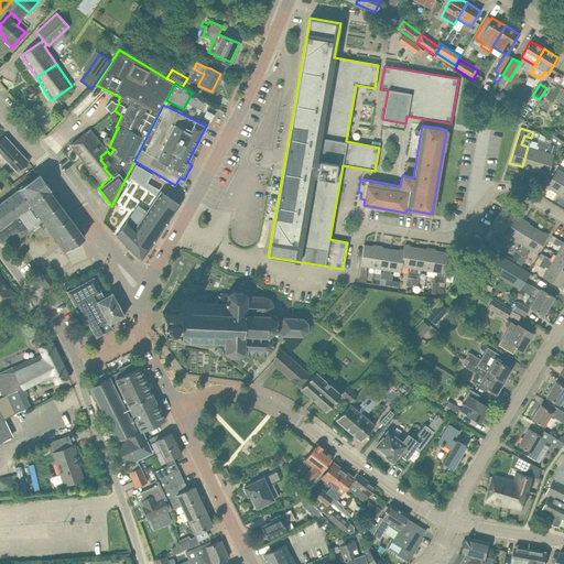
[(71,144),(88,166),(100,156),(107,151),(89,129),(71,144)]
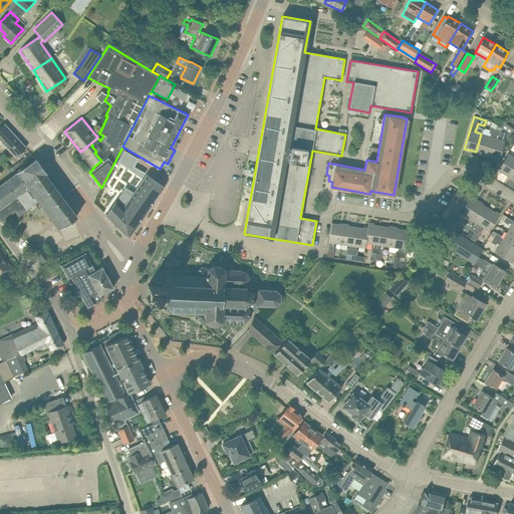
[(481,134),(476,152),(487,156),(496,129),(497,124),(492,121),(488,136),(481,134)]
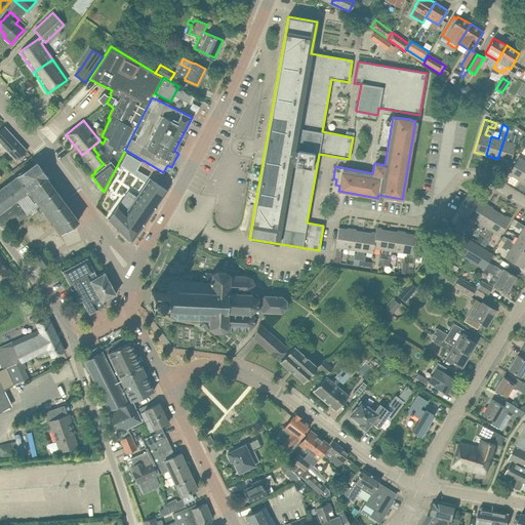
[(515,125),(512,130),(521,137),(524,132),(515,125)]
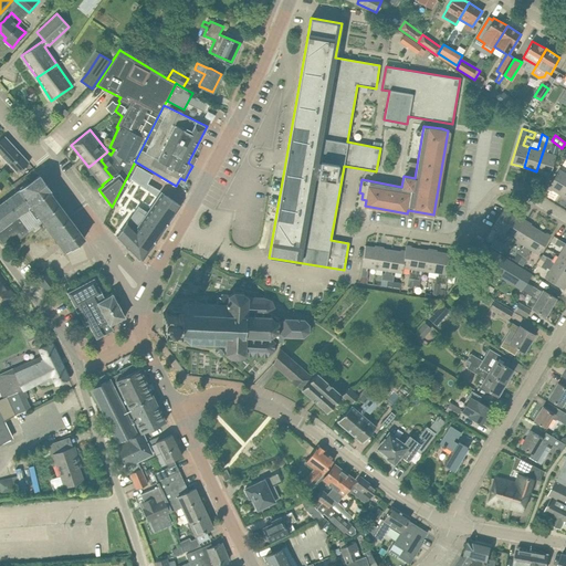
[(0,139),(0,155),(3,159),(8,164),(17,174),(21,169),(29,161),(16,148),(4,136),(0,139)]
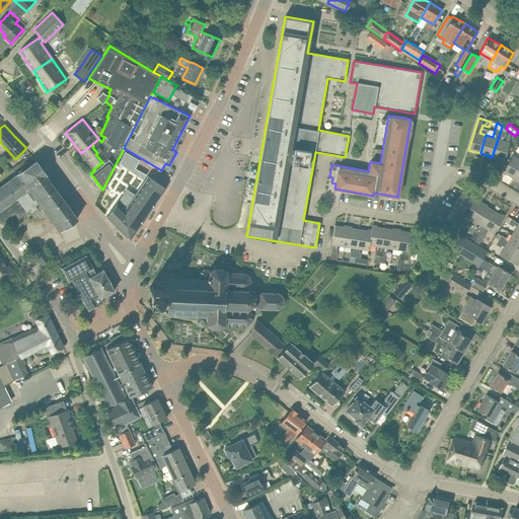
[(501,130),(492,157),(504,161),(510,142),(503,140),(506,132),(501,130)]
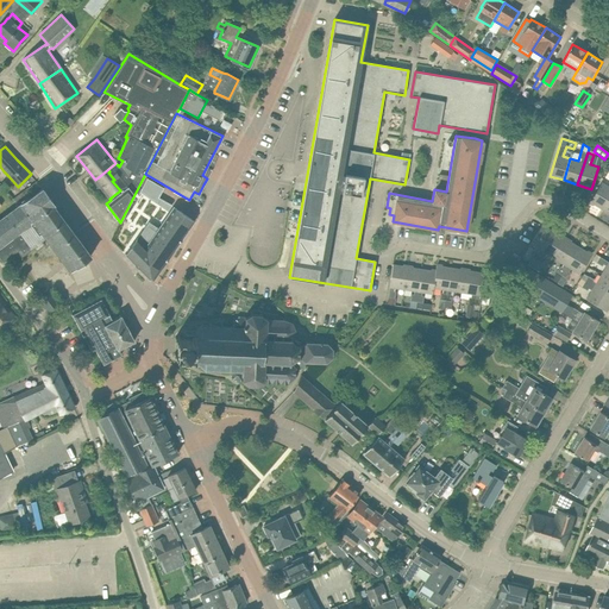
[(110,171),(108,169),(95,180),(110,199),(120,190),(112,181),(114,180),(108,173),(110,171)]
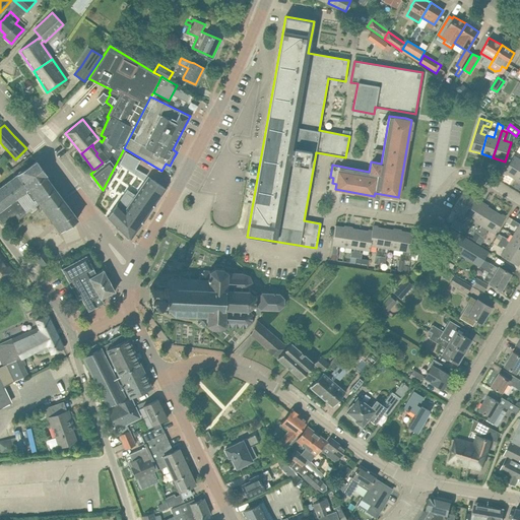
[(118,167),(105,192),(119,201),(107,217),(128,239),(132,238),(166,189),(146,175),(150,169),(139,161),(140,160),(125,151),(118,167)]
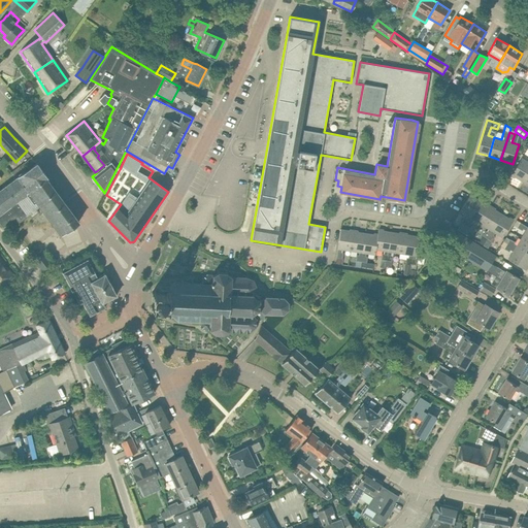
[(527,160),(527,161),(521,158),(510,174),(522,182),(527,170),(527,160)]
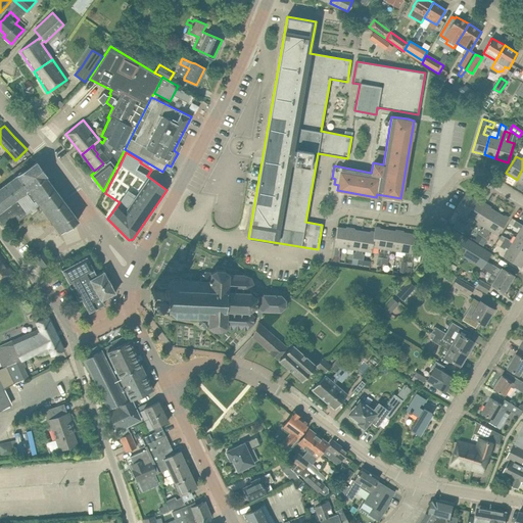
[(37,161),(18,175),(0,188),(0,221),(3,225),(15,216),(18,221),(40,204),(60,232),(65,228),(65,229),(78,220),(46,176),(47,176),(37,161)]
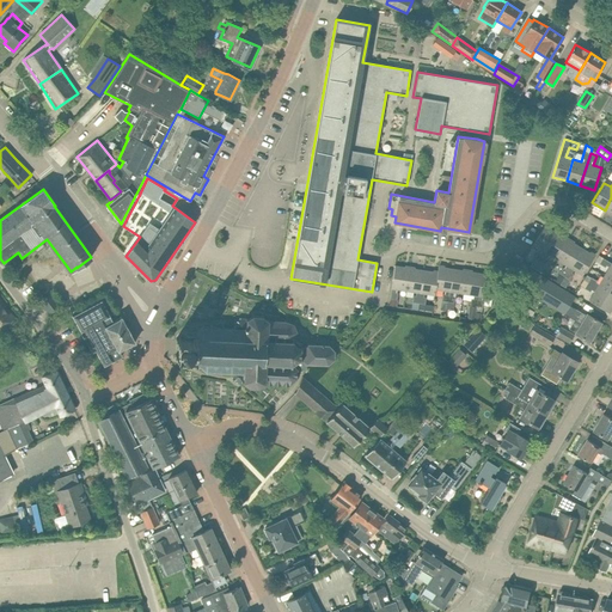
[(557,233),(545,225),(533,245),(542,250),(540,254),(538,252),(534,258),(537,259),(540,262),(557,233)]
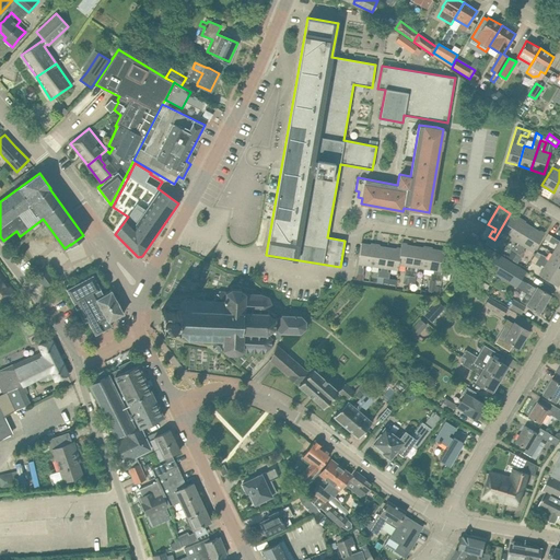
[(510,213),(494,240),(498,242),(499,243),(504,234),(510,237),(521,220),(510,213)]
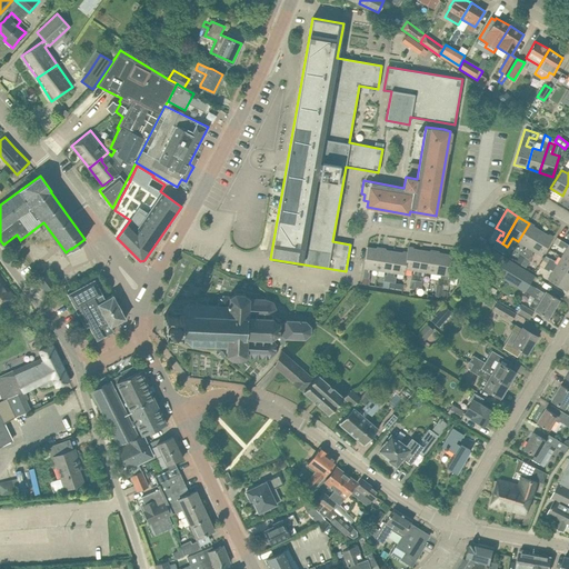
[(525,257),(541,230),(529,223),(518,241),(525,246),(519,253),(525,257)]
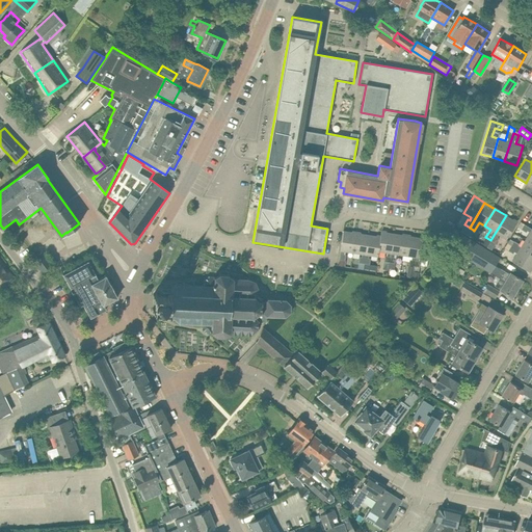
[(500,235),(506,239),(516,222),(506,215),(490,240),(496,243),(500,235)]
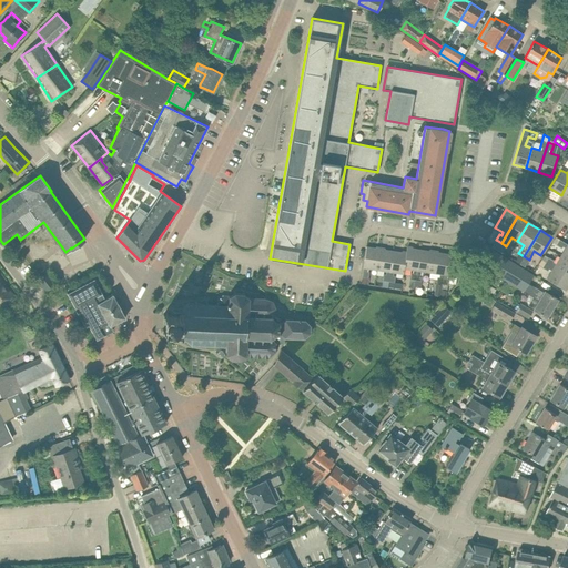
[(496,240),(492,247),(495,249),(497,250),(501,243),(498,241),(496,240)]
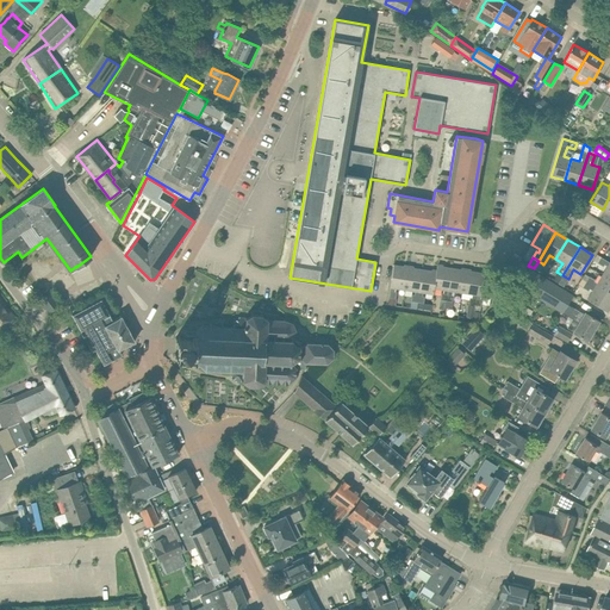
[(607,268),(602,275),(609,279),(609,262),(601,257),(597,262),(607,268)]
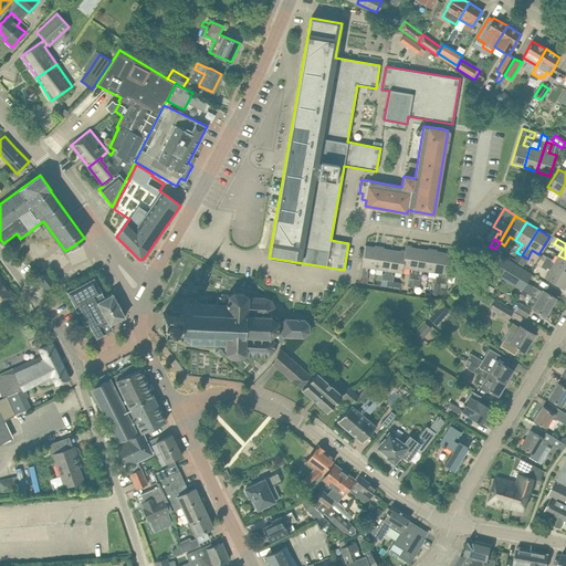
[(500,242),(495,249),(500,252),(504,245),(503,244),(500,242)]
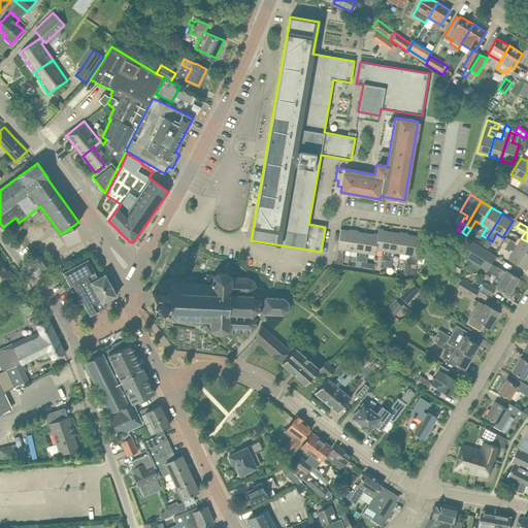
[(343,250),(351,251),(354,231),(340,229),(336,258),(336,263),(342,264),(343,259),(342,259),(343,250)]
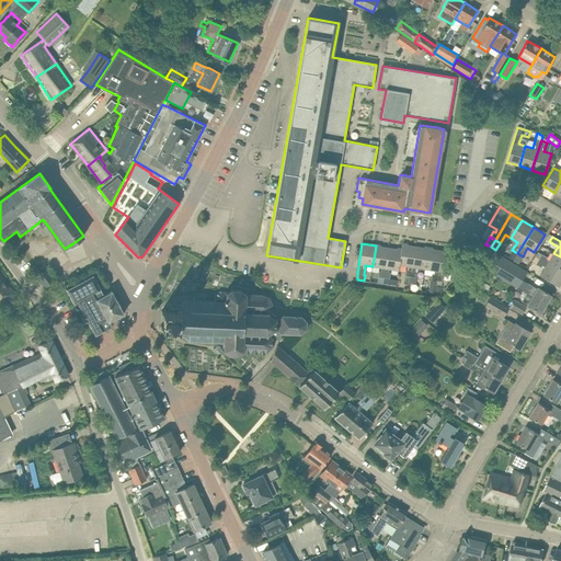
[(402,244),(401,250),(399,265),(407,266),(404,275),(403,275),(402,288),(409,289),(410,276),(415,247),(402,244)]
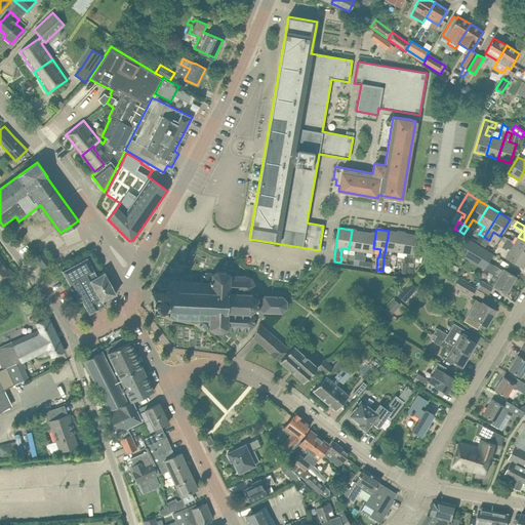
[(363,232),(352,230),(349,249),(355,250),(354,259),(359,260),(363,232)]
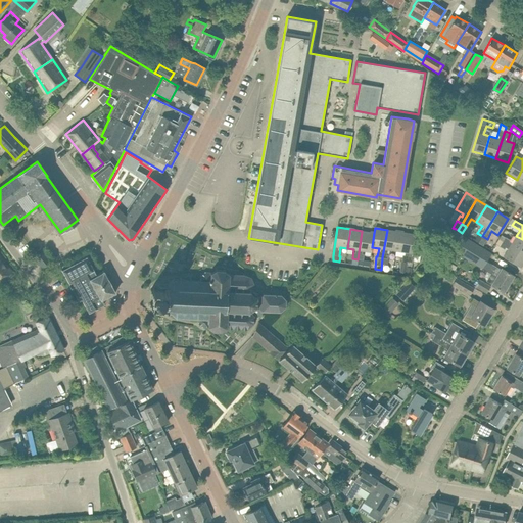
[(389,250),(396,251),(399,232),(387,230),(382,257),(388,258),(389,250)]
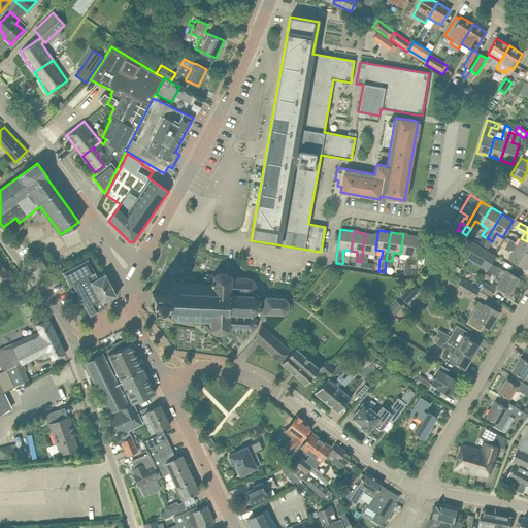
[(375,255),(375,250),(377,235),(365,233),(361,262),(366,262),(368,254),(375,255)]
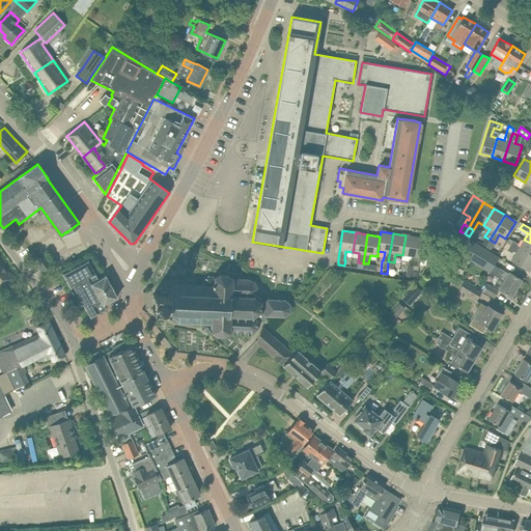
[(490,272),(498,257),(462,234),(452,249),(490,272)]
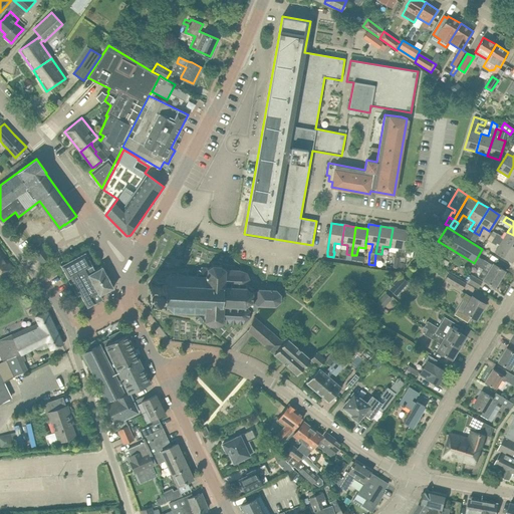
[(405,229),(393,228),(390,247),(396,248),(393,267),(398,268),(399,263),(405,229)]
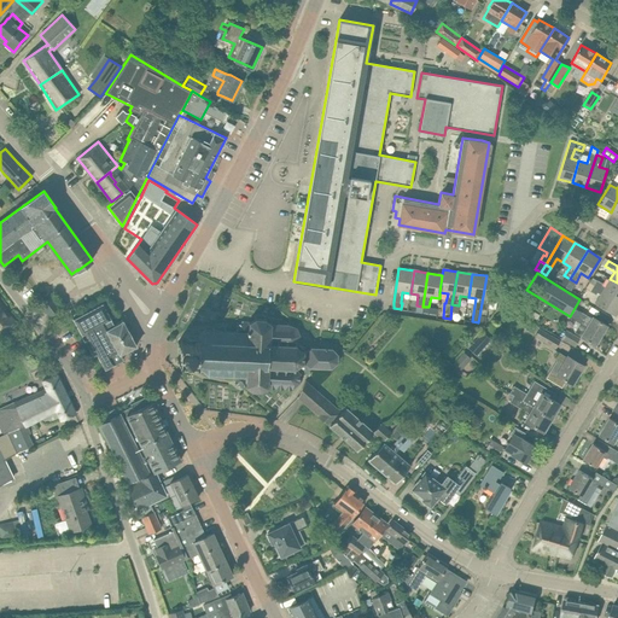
[(501,278),(487,275),(479,316),(485,318),(489,299),(497,301),(501,278)]
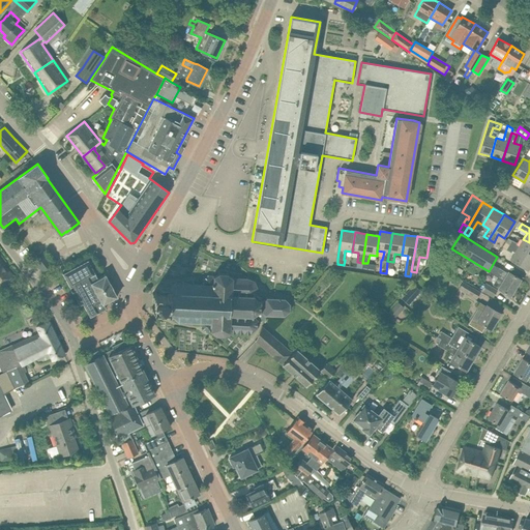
[(488,240),(484,246),(490,249),(494,242),(489,239),(488,240)]
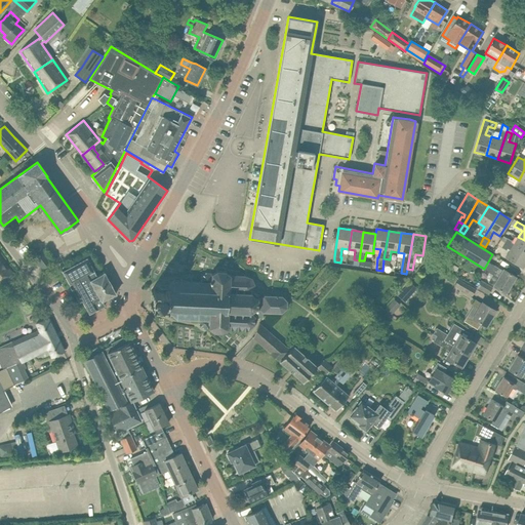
[(505,242),(524,254),(524,240),(518,237),(514,244),(511,242),(512,241),(507,238),(505,242)]
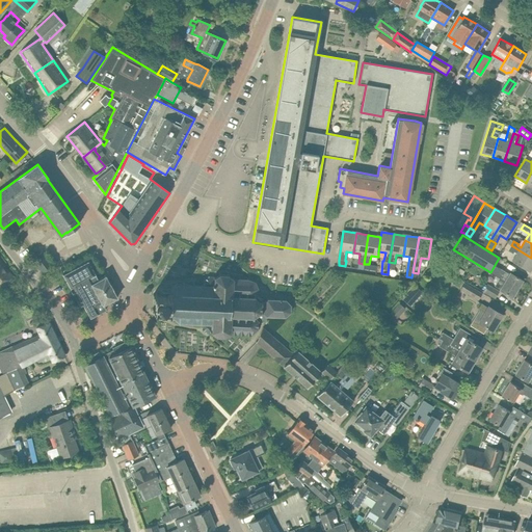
[(508,250),(513,254),(514,251),(516,254),(512,261),(529,271),(531,266),(531,258),(511,245),(508,250)]
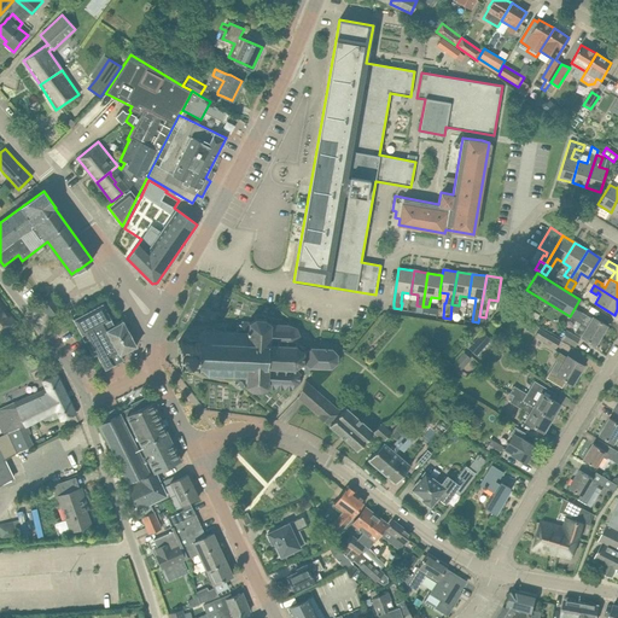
[(60,310),(51,297),(41,304),(51,316),(60,310)]
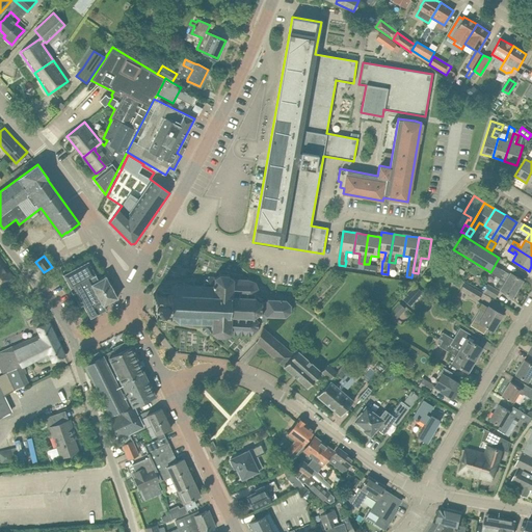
[(0,286),(12,277),(0,260),(0,286)]
